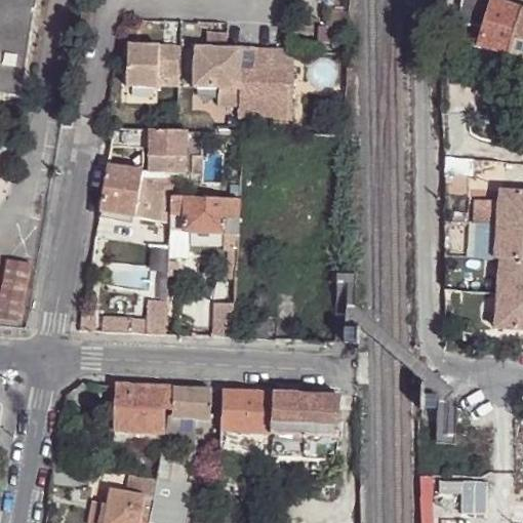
[(0,94),(18,98),(35,0),(0,0),(0,94)]
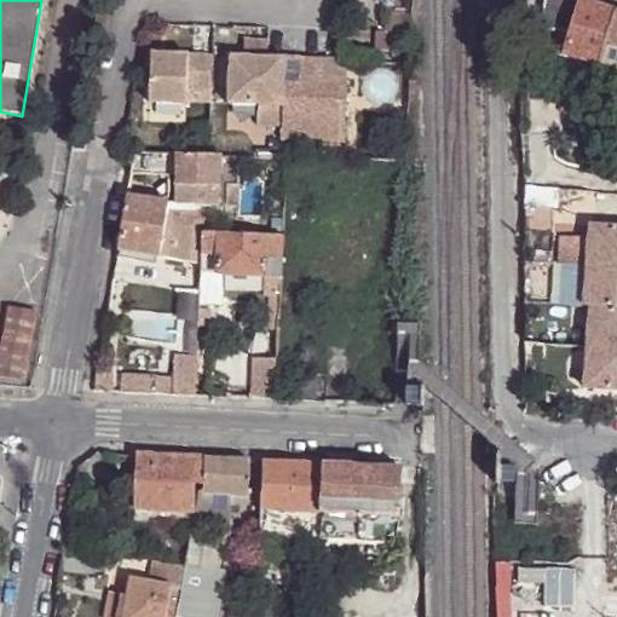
[(571,13),(575,0),(534,0),(534,9),(540,11),(571,13)]
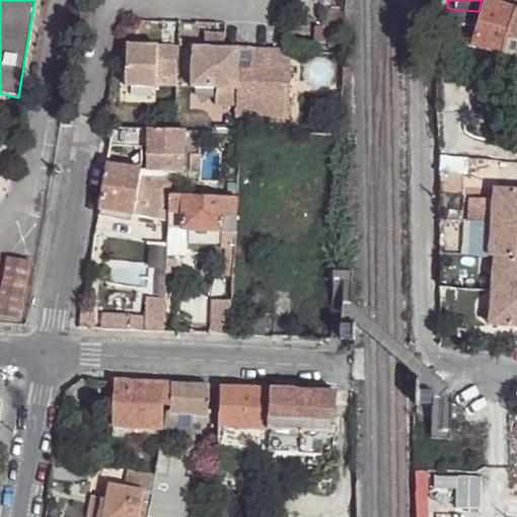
[(516,5),(502,0),(482,0),(478,11),(471,42),(516,55),(516,5)]
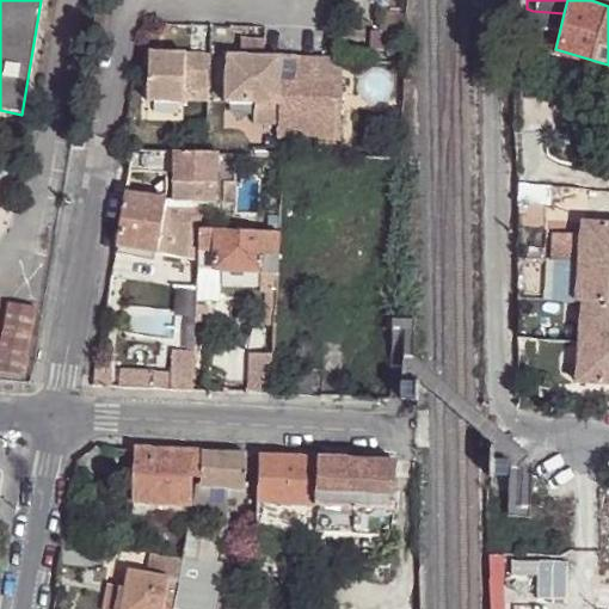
[(398,26),(398,2),(379,2),(379,26),(398,26)]
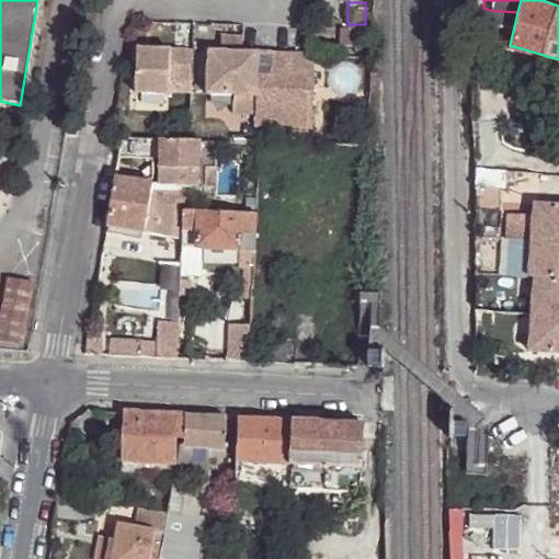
[(221,49),(243,50),(243,35),(221,34),(221,49)]
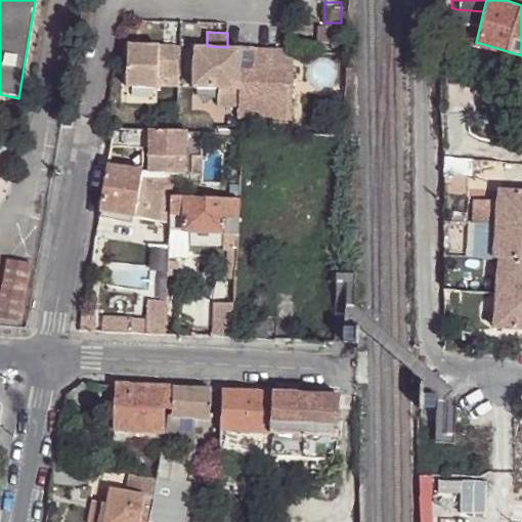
[(157,75),(178,76),(179,45),(127,44),(126,86),(156,86),(157,75)]
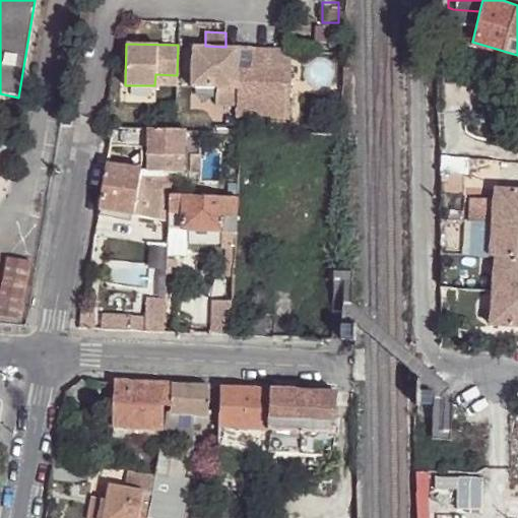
[(239,70),(240,47),(225,47),(205,46),(192,46),(190,85),(215,86),(215,105),(238,106),(239,70)]
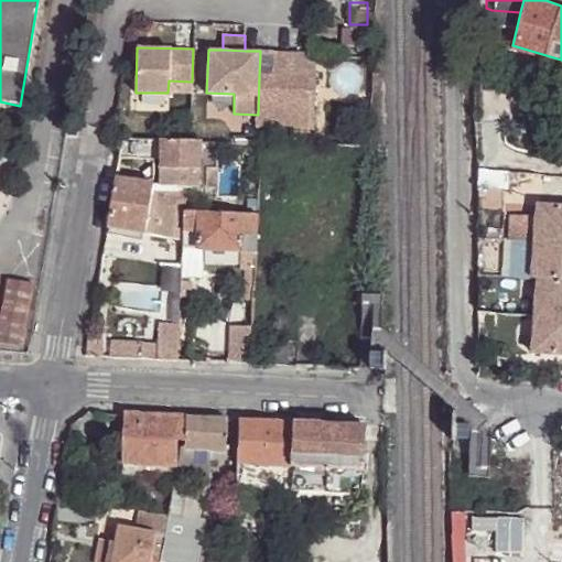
[(258,115),(258,125),(313,127),(315,69),(290,68),(290,52),(272,51),(272,75),(259,76),(258,115)]
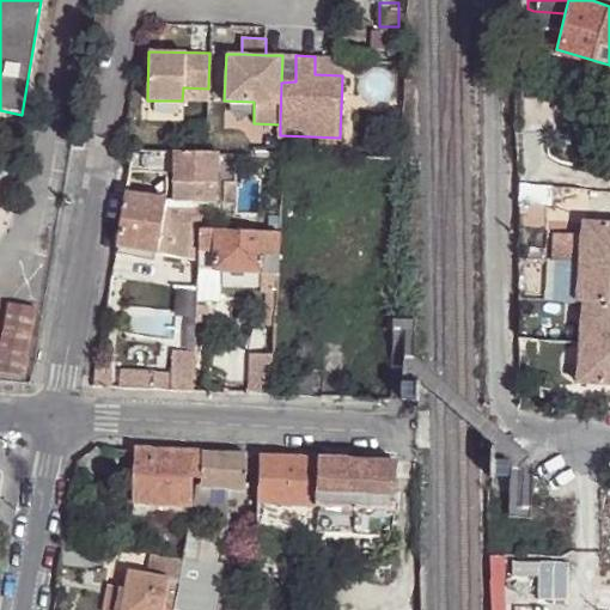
[(342,56),(315,56),(315,74),(342,75),(342,56)]
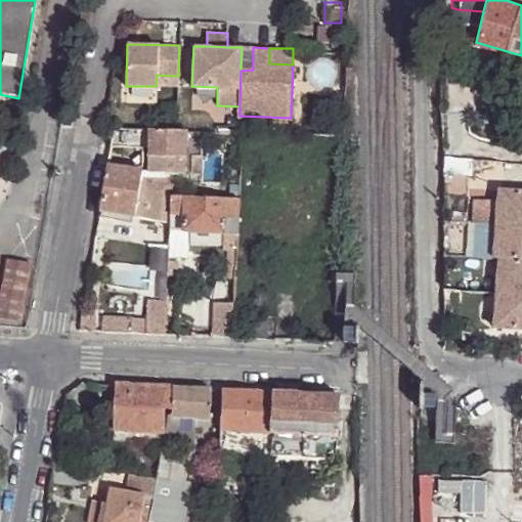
[(141,128),(114,128),(114,130),(111,146),(147,147),(147,129),(141,128)]
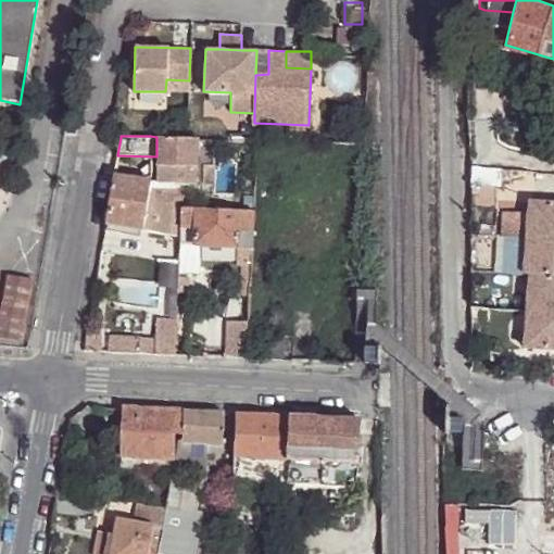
[(156,156),(156,161),(155,164),(184,164),(197,165),(197,138),(187,138),(156,137),(156,156)]
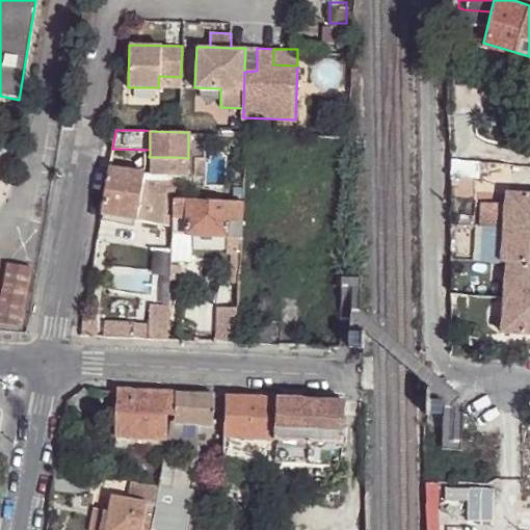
[(202,132),(188,132),(188,158),(201,158),(202,132)]
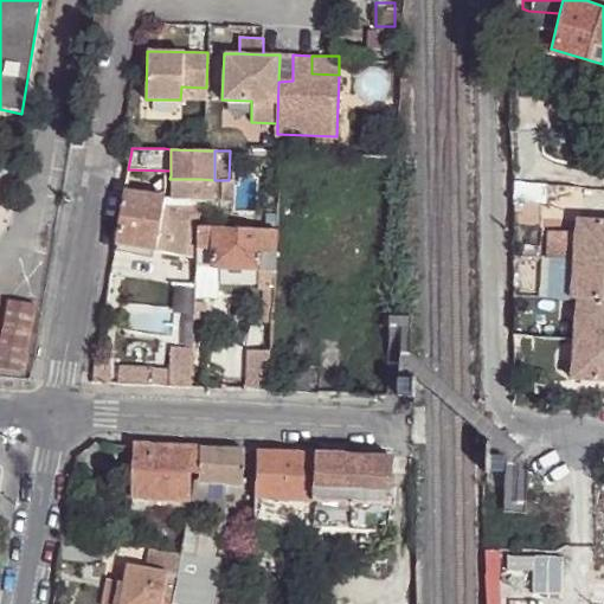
[(561,160),(547,158),(546,169),(560,171),(561,160)]
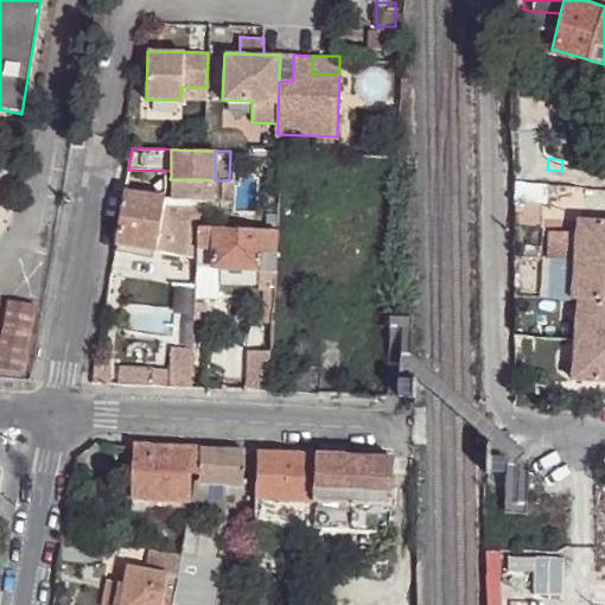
[(201,179),(170,179),(170,197),(199,197),(199,191),(201,179)]
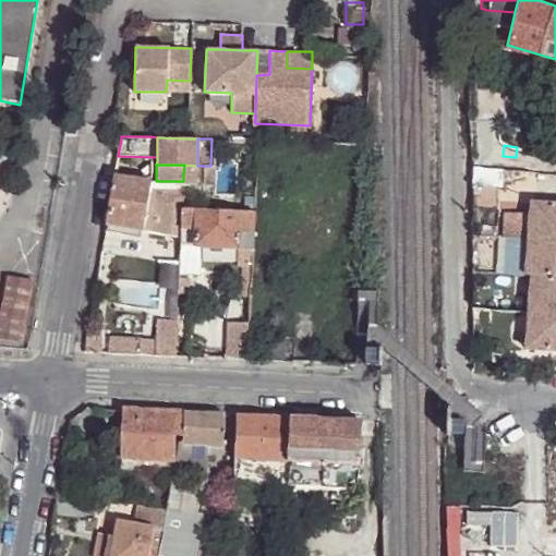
[(197,166),(184,165),(183,176),(197,177),(197,166)]
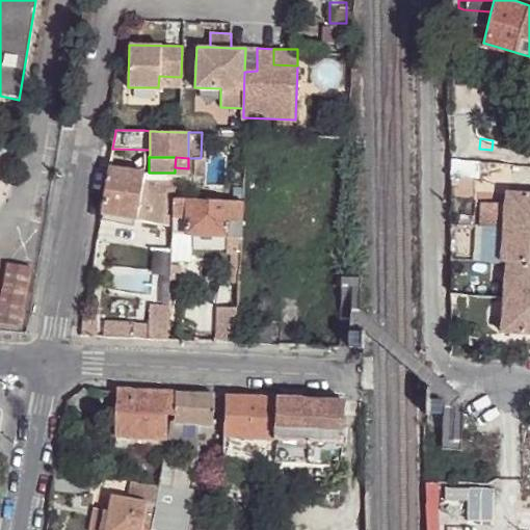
[(109,167),(101,213),(173,223),(174,196),(175,177),(130,170),(109,167)]
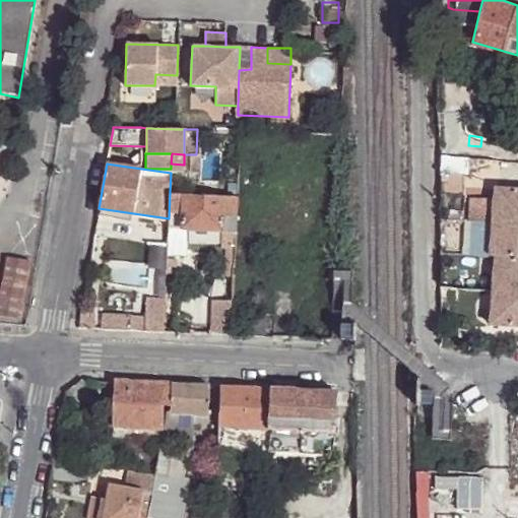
[(352,176),(342,176),(342,186),(352,186),(352,176)]
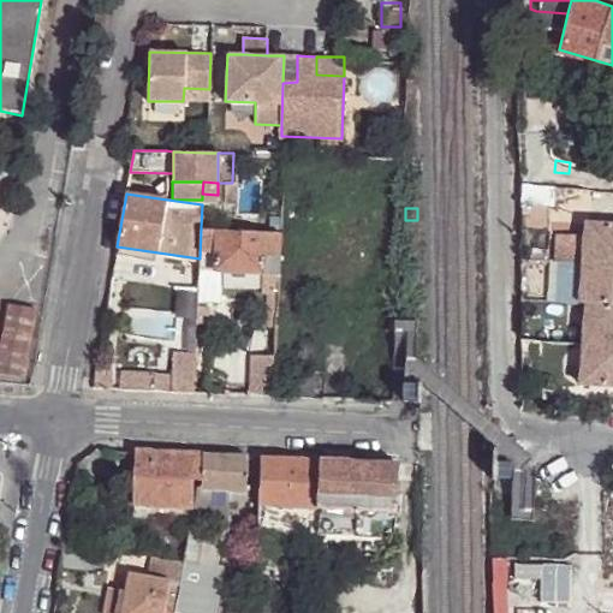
[(583,298),(612,301),(612,220),(584,218),(583,236),(554,233),(552,259),(541,259),(539,295),(583,298)]
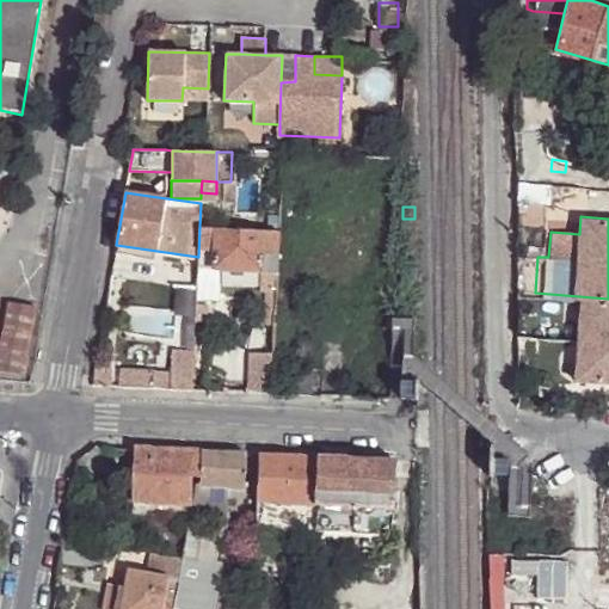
[(198,257),(198,266),(221,268),(275,270),(276,228),(200,226),(198,257)]
